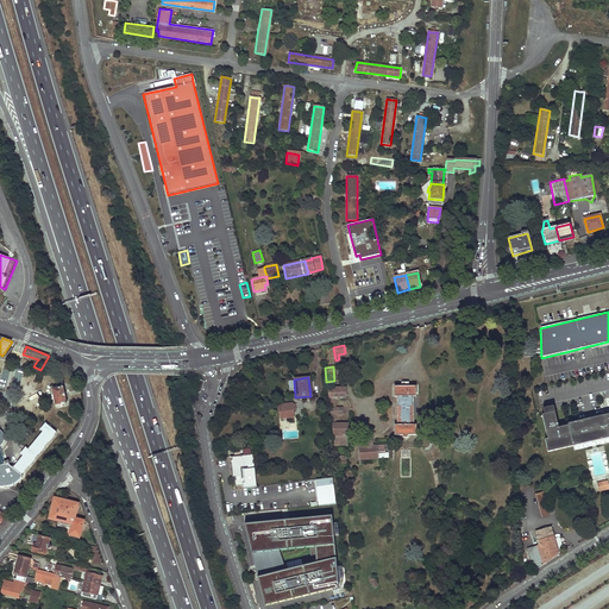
[(328,385),(327,385),(333,440),(345,440),(346,425),(334,425),(334,414),(336,414),(336,408),(334,408),(333,397),(344,397),(344,388),(333,388),(333,387),(332,387),(332,385),(330,387),(328,385)]
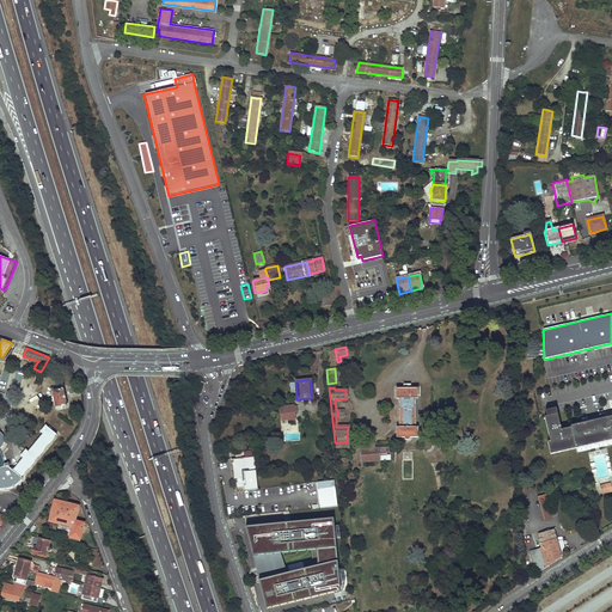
[(53,391),(56,408),(67,405),(66,399),(66,396),(65,396),(63,389),(53,391)]
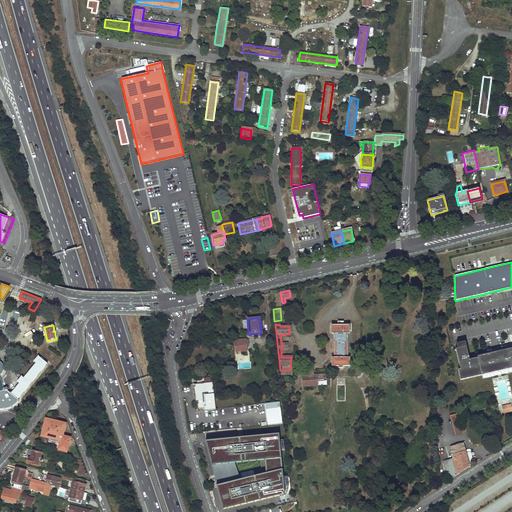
[(337,325),(331,325),(331,333),(333,333),(333,357),(331,357),(331,366),(338,366),(338,367),(339,368),(340,368),(341,368),(342,367),(343,365),(349,365),(349,357),(347,357),(347,333),(349,333),(349,325),(343,325),(337,325)]
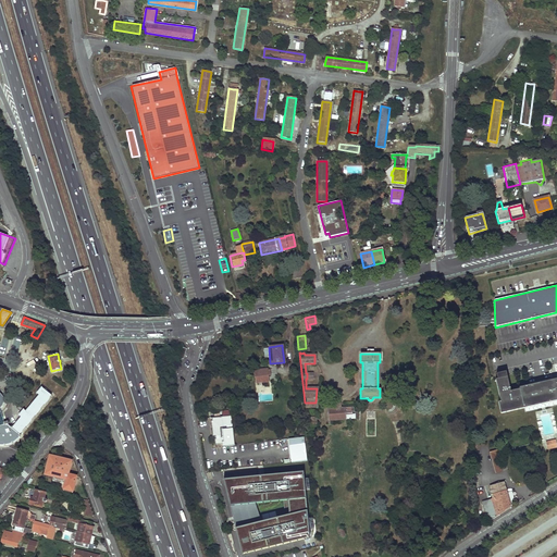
[(260,370),(252,372),(255,383),(268,382),(268,375),(270,375),(270,369),(260,370)]
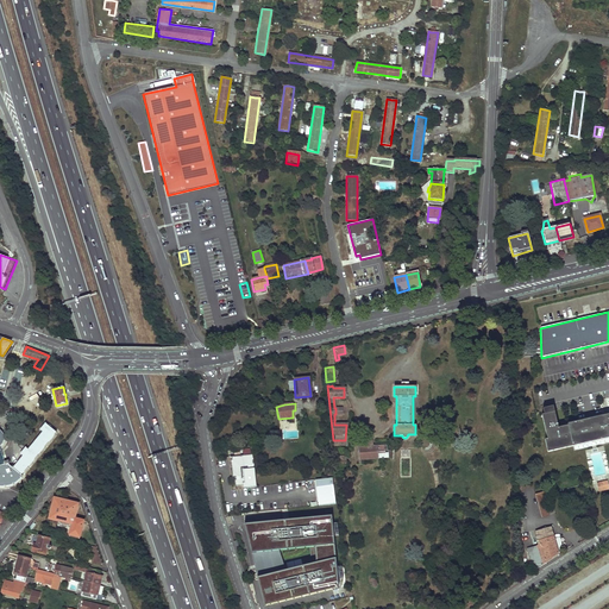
[(545,415),(544,415),(550,440),(547,440),(545,440),(547,453),(575,447),(608,439),(608,416),(606,419),(606,416),(567,425),(569,427),(558,429),(553,407),(544,409),(545,415)]
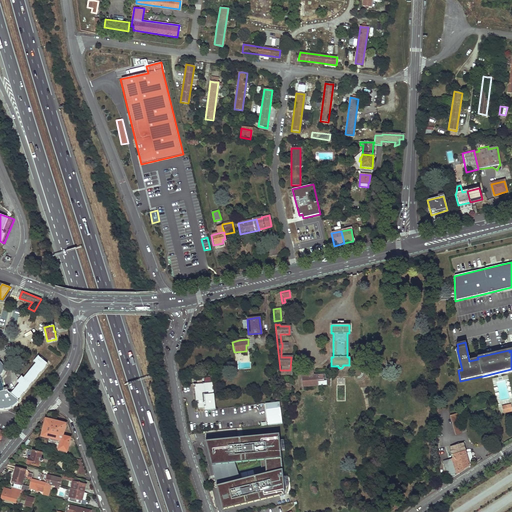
[(2,373),(3,372),(3,371),(3,369),(3,368),(3,367),(3,366),(3,365),(2,364),(1,363),(0,362),(0,361),(0,387),(2,392),(0,392),(0,409),(0,410),(2,410),(3,410),(5,410),(6,409),(7,409),(9,409),(10,408),(11,408),(12,407),(13,406),(14,406),(15,405),(16,404),(17,404),(18,403),(18,401),(19,400),(17,398),(20,395),(21,396),(24,392),(23,391),(28,385),(29,386),(32,382),(31,381),(36,375),(37,376),(41,372),(40,371),(45,365),(46,366),(48,363),(38,356),(34,361),(36,363),(24,378),(22,376),(17,382),(20,383),(11,393),(7,390),(8,390),(7,387),(6,387),(5,385),(3,386),(4,388),(3,388),(0,377),(0,375),(1,375),(1,374),(2,373)]
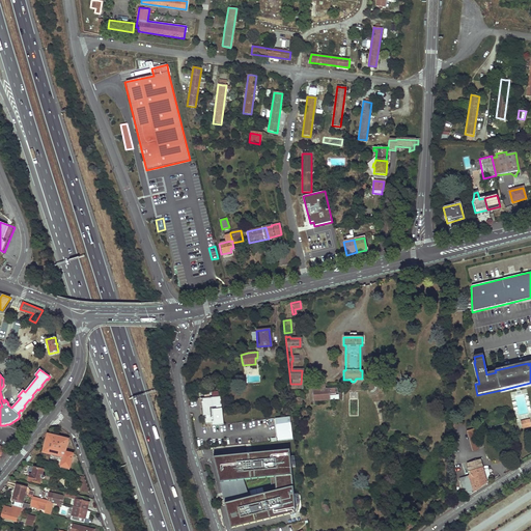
[(313,390),(313,396),(313,401),(330,400),(330,399),(330,395),(336,394),(336,388),(326,389),(326,385),(316,385),(316,389),(316,390),(313,390)]
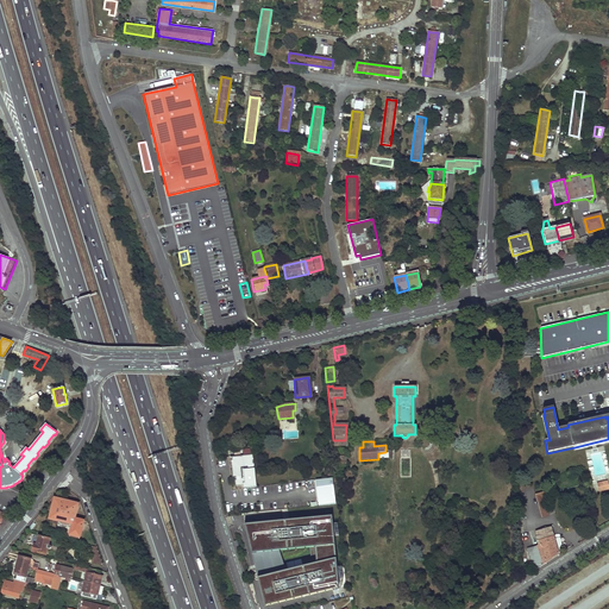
[(252,453),(230,456),(231,459),(230,459),(231,477),(234,477),(234,481),(233,481),(234,487),(242,485),(243,488),(256,487),(252,453)]
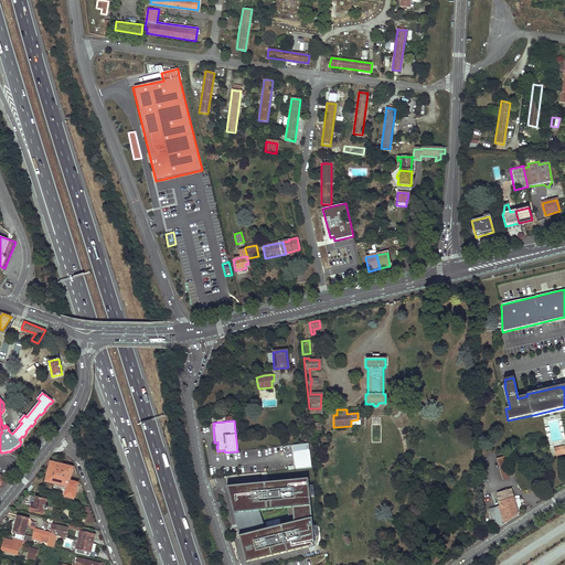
[(295,470),(311,468),(308,444),(291,446),(295,470)]
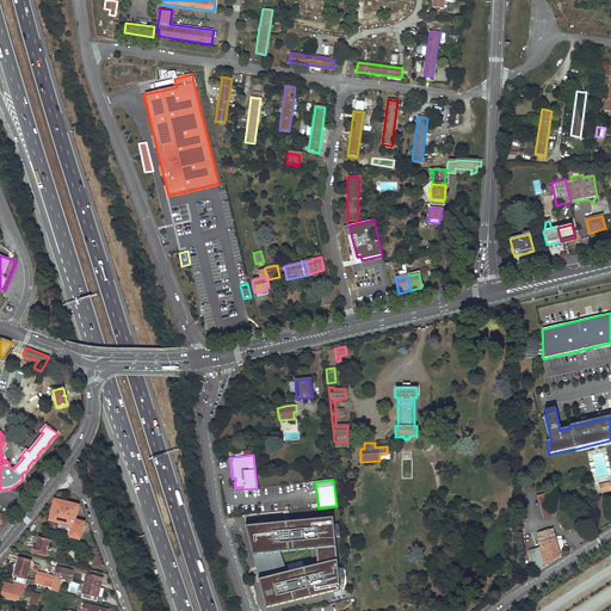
[(536,497),(543,520),(548,518),(543,500),(550,498),(549,493),(536,497)]
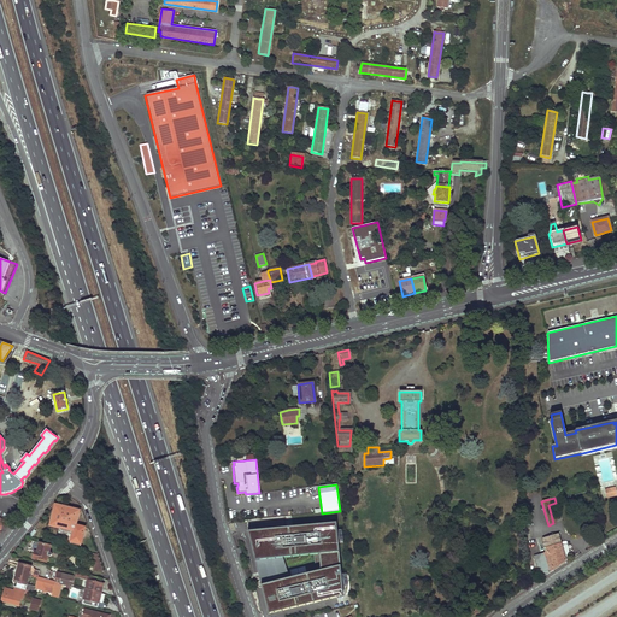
[(72,528),(72,524),(76,526),(76,524),(78,516),(75,516),(77,510),(58,505),(57,511),(54,510),(52,519),(70,524),(70,527),(72,528)]
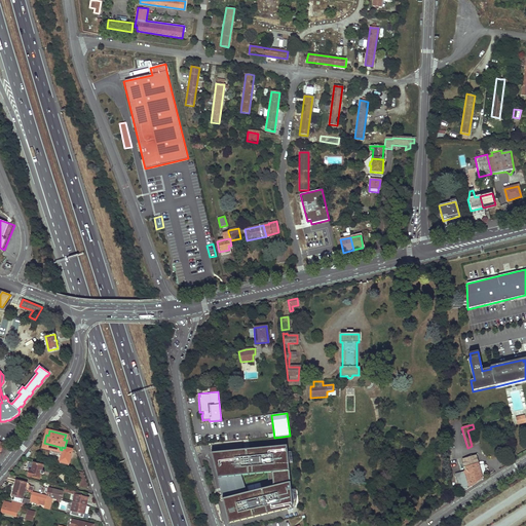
[(62,455),(71,457),(73,449),(65,447),(65,448),(62,447),(62,450),(60,449),(60,447),(44,443),(42,448),(63,453),(62,455)]
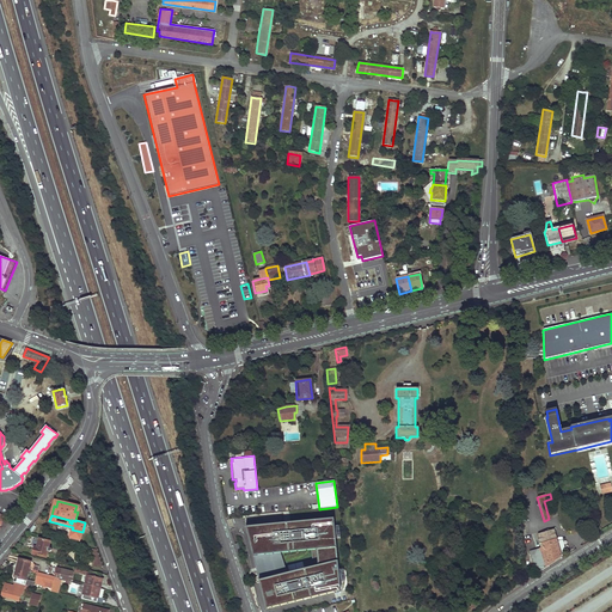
[(336,519),(248,527),(255,555),(337,548),(336,519)]
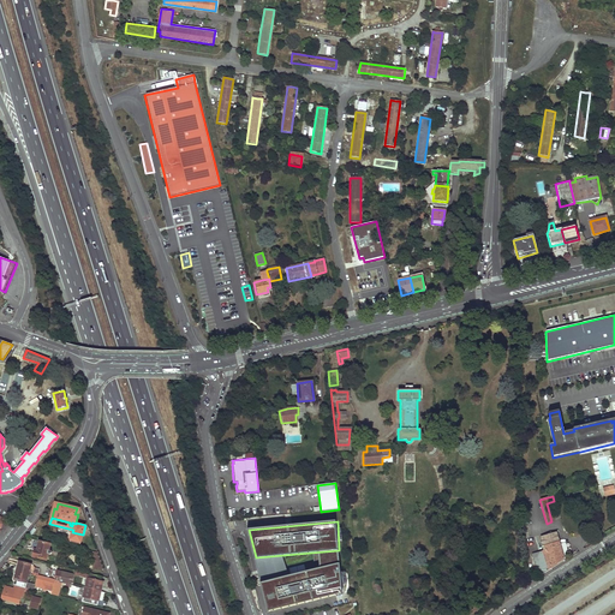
[(81,543),(83,535),(72,532),(70,541),(81,543)]
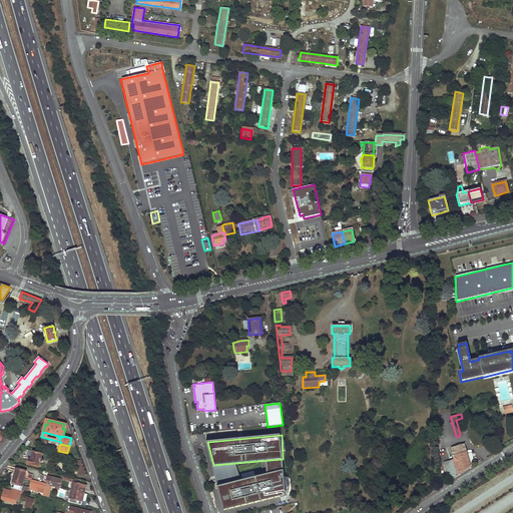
[(444,465),(448,480),(454,477),(470,468),(463,445),(450,448),(455,463),(450,464),(449,462),(443,463),(444,465)]
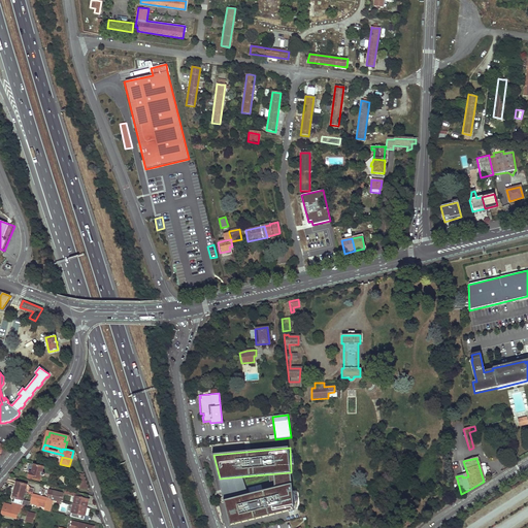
[(40,481),(41,475),(42,475),(43,475),(44,475),(44,474),(44,473),(43,473),(42,472),(43,467),(28,463),(26,471),(30,472),(28,479),(40,481)]
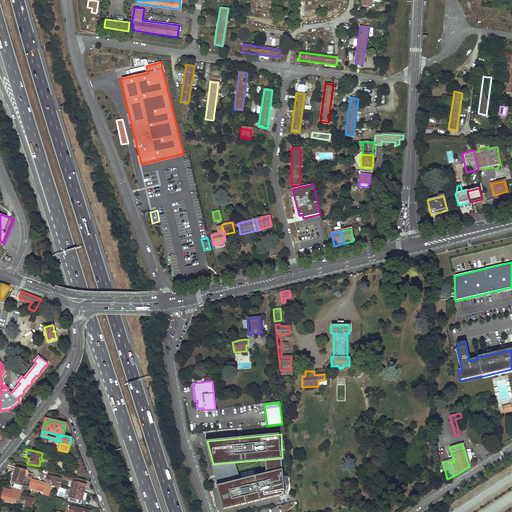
[(83,464),(78,463),(79,474),(84,475),(87,474),(85,470),(83,464)]
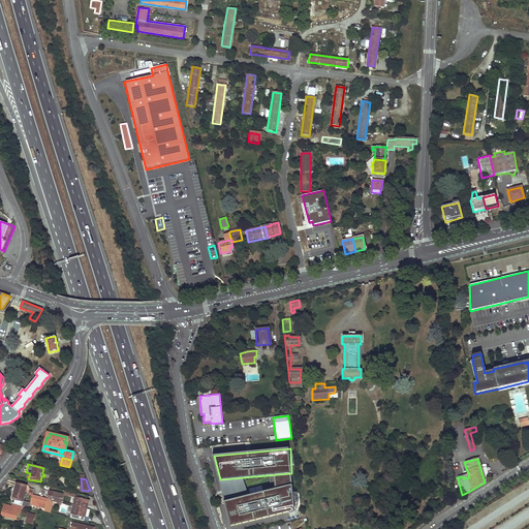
[(29,507),(30,504),(30,503),(23,501),(27,486),(17,483),(11,503),(12,503),(24,506),(29,507)]
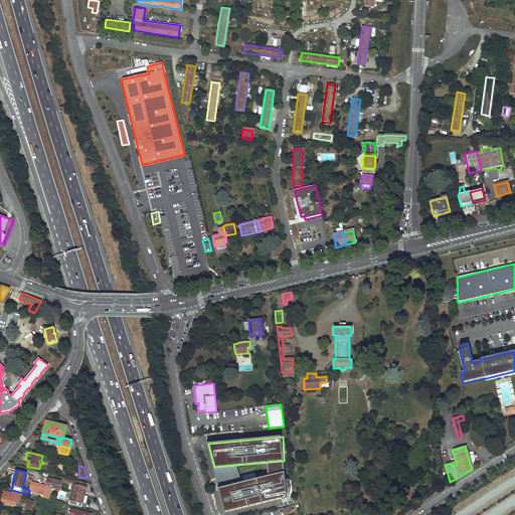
[(286,472),(217,487),(224,512),(288,496),(286,472)]
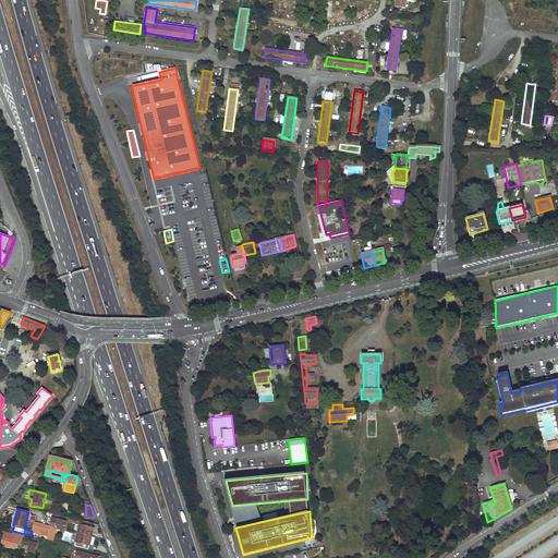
[(51,518),(50,525),(50,526),(53,528),(64,531),(64,530),(67,521),(51,518)]
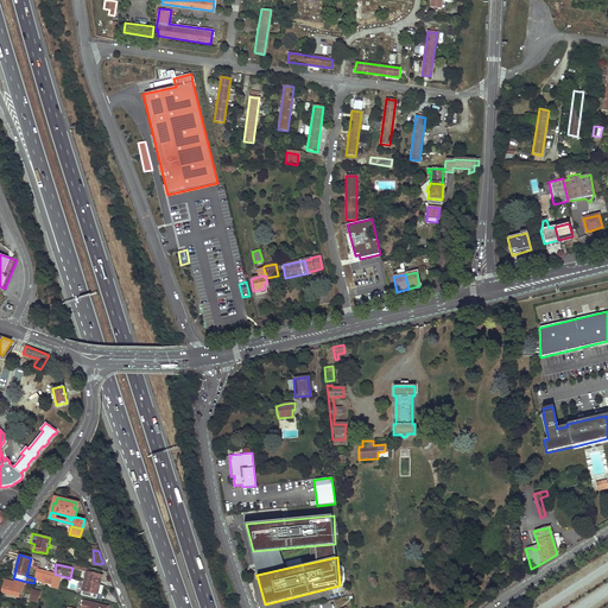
[(88,568),(84,581),(100,584),(102,575),(100,575),(101,570),(88,568)]
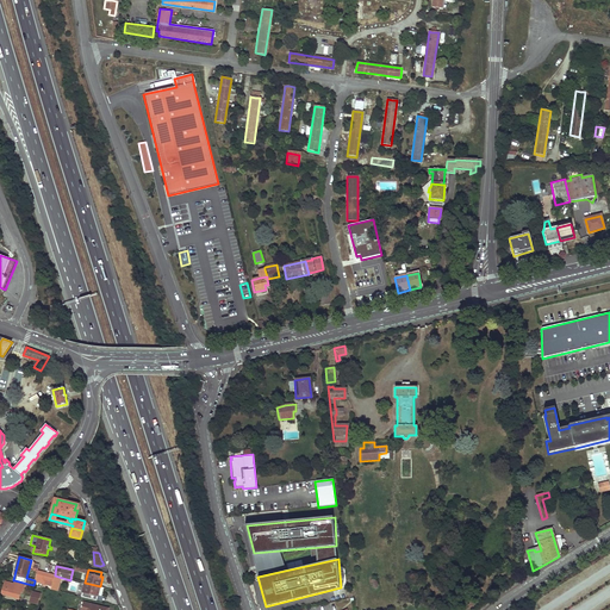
[(37,571),(35,580),(35,582),(43,584),(45,573),(37,571)]
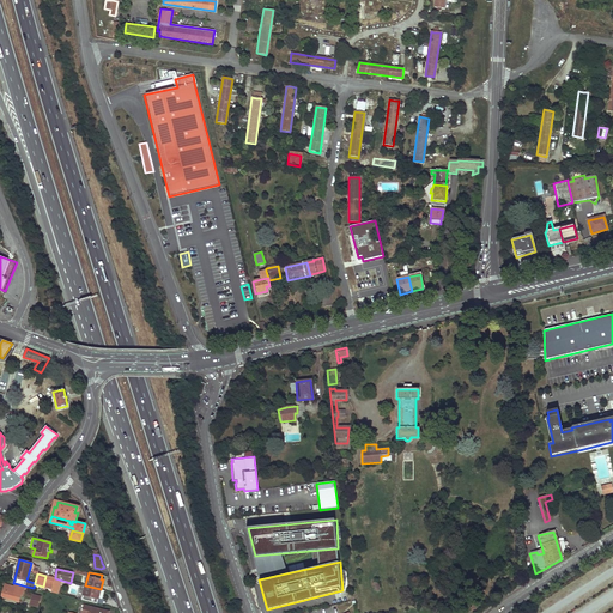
[(46,589),(46,588),(53,589),(55,578),(46,576),(43,587),(43,588),(46,589)]
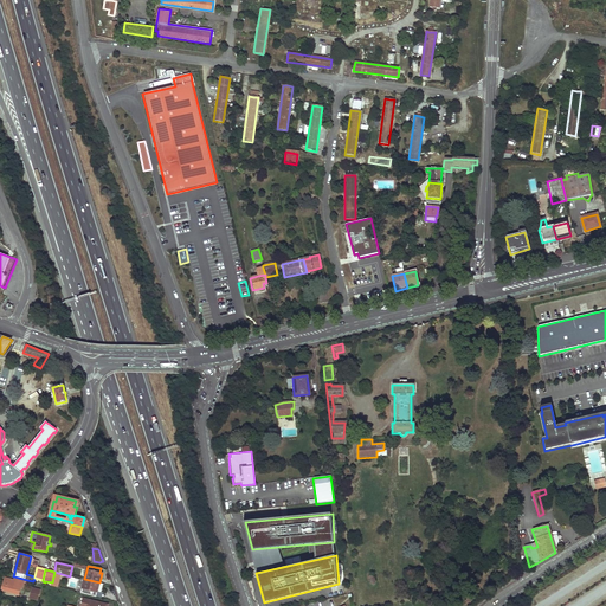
[(27,584),(27,580),(14,577),(13,580),(5,578),(1,591),(19,595),(20,588),(23,588),(24,582),(27,584)]
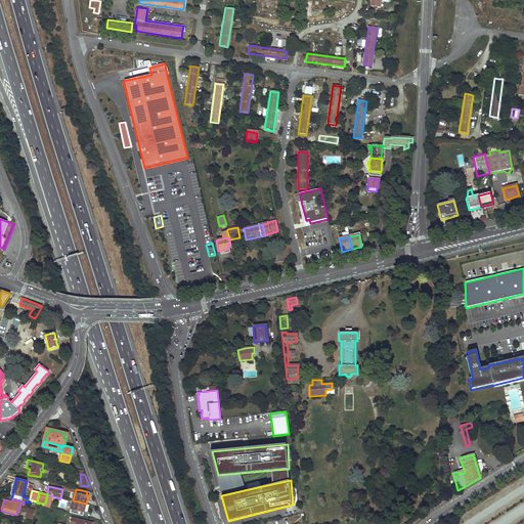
[(73,500),(71,509),(77,511),(76,512),(84,514),(84,512),(86,504),(73,500)]
